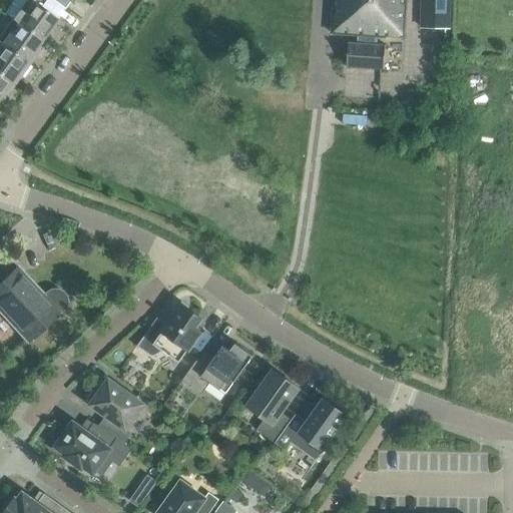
[(24,0),(11,19),(42,41),(57,19),(40,7),(45,0),(24,0)]
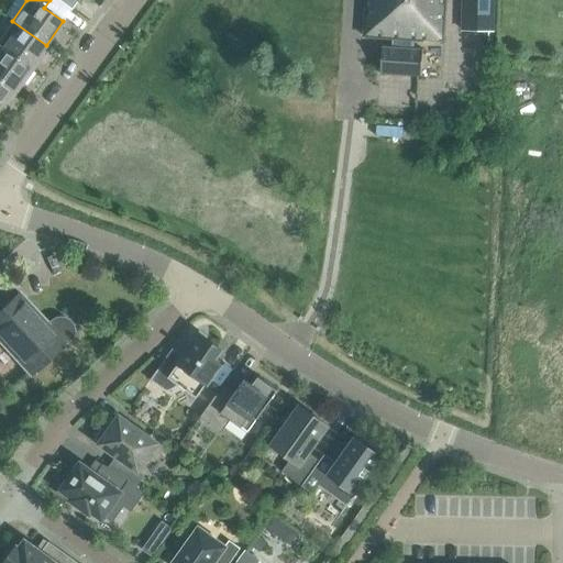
[(57,0),(70,9),(76,0),(57,0)]
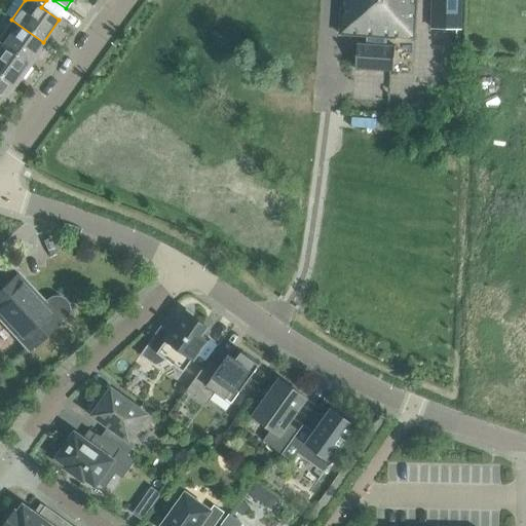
[(341,0),(339,34),(367,36),(367,43),(358,42),(358,44),(355,69),(392,72),(395,46),(395,45),(386,45),(387,37),(396,38),(414,39),(416,0),(341,0)]
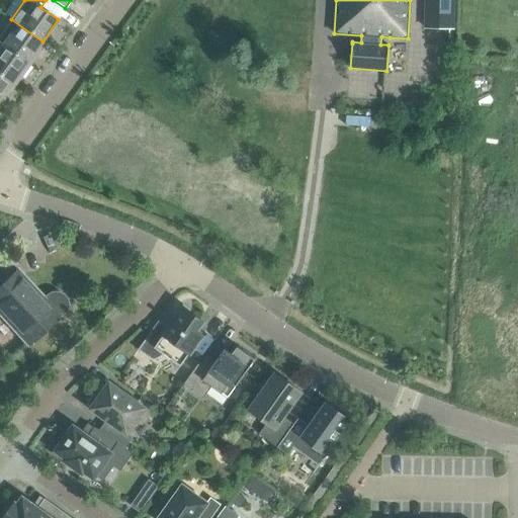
[(425,0),(425,26),(453,26),(453,0),(425,0)]
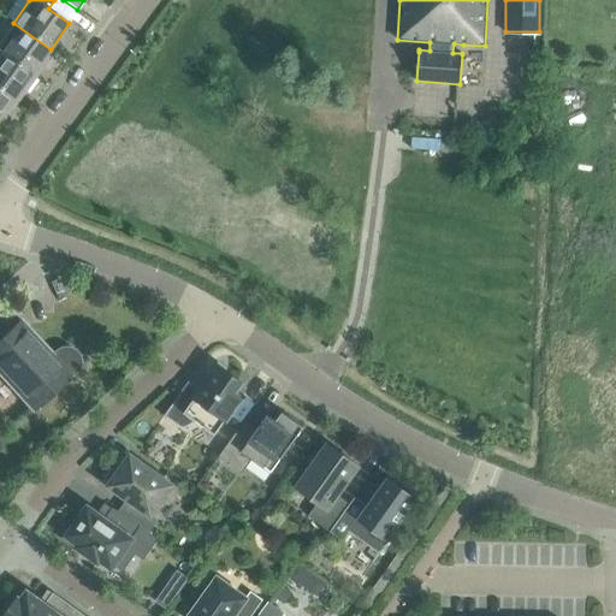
[(54,52),(51,49),(13,23),(0,41),(0,52),(31,75),(39,65),(42,67),(54,52)]
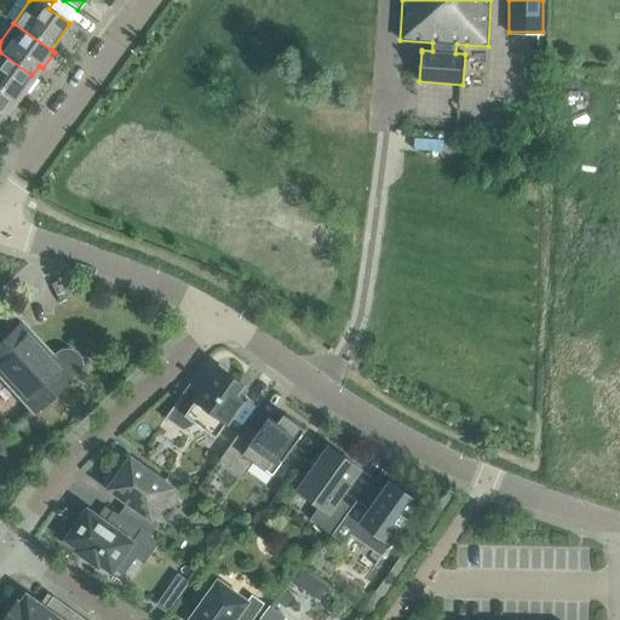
[(500,34),(499,49),(532,51),(533,35),(500,34)]
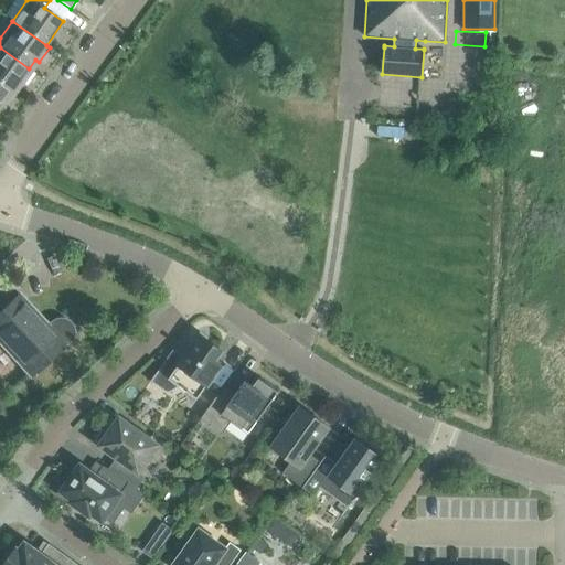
[(0,48),(0,83),(16,95),(32,71),(29,68),(0,48)]
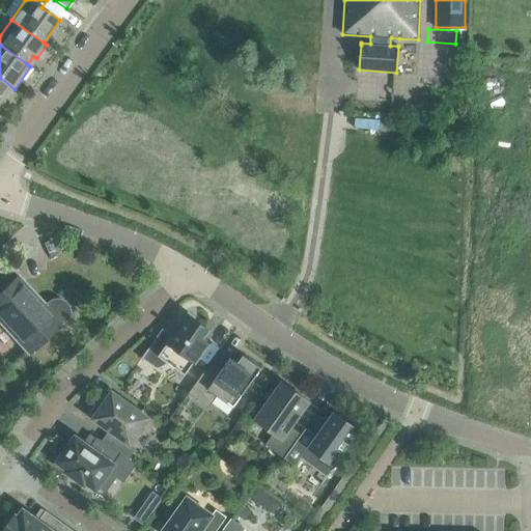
[(0,101),(2,100),(5,102),(15,89),(0,78),(0,101)]
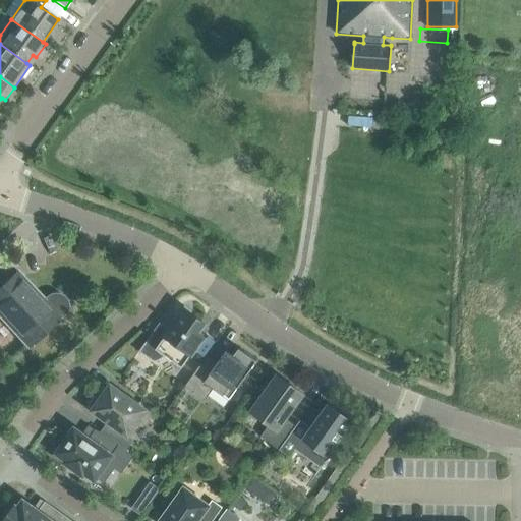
[(58,294),(57,294),(56,293),(54,293),(52,293),(50,294),(48,295),(47,296),(43,299),(16,271),(0,286),(0,317),(23,343),(33,336),(36,340),(63,314),(64,312),(65,312),(65,310),(66,309),(66,306),(66,305),(66,304),(66,302),(66,301),(65,300),(64,298),(63,298),(62,296),(60,295),(58,294)]
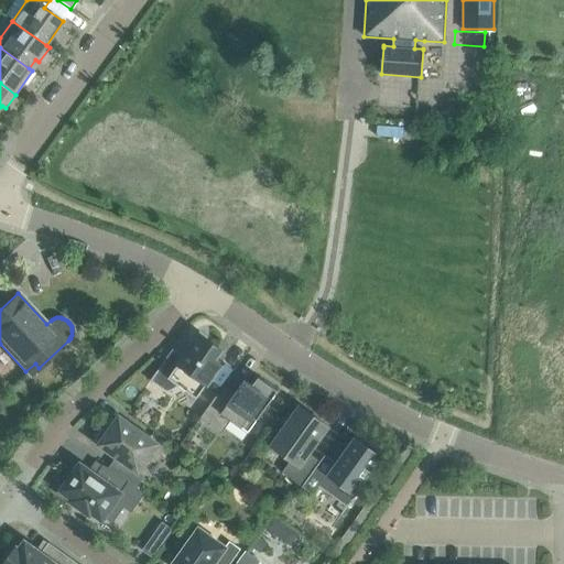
[(174,392),(192,405),(220,366),(214,361),(220,350),(206,340),(204,339),(203,338),(199,339),(198,339),(197,339),(195,342),(194,343),(184,357),(173,349),(150,381),(164,391),(166,392),(167,393),(171,393),(173,393),(174,392)]
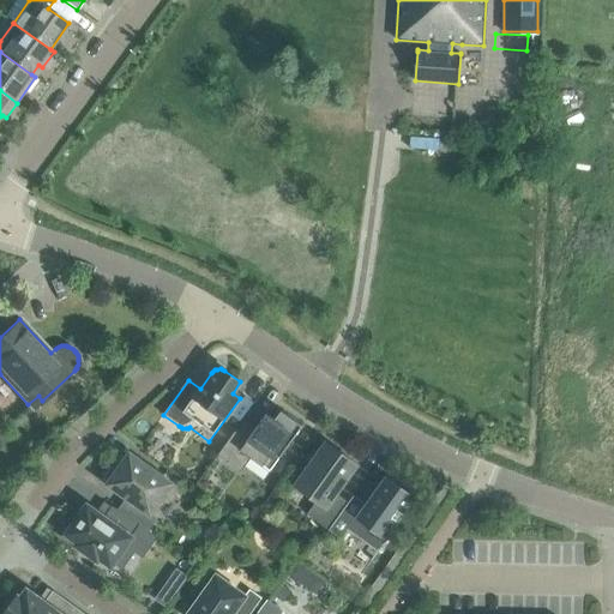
[(251,458),(271,473),(304,426),(282,411),(275,420),(268,414),(256,429),(244,420),(218,455),(241,471),(251,458)]
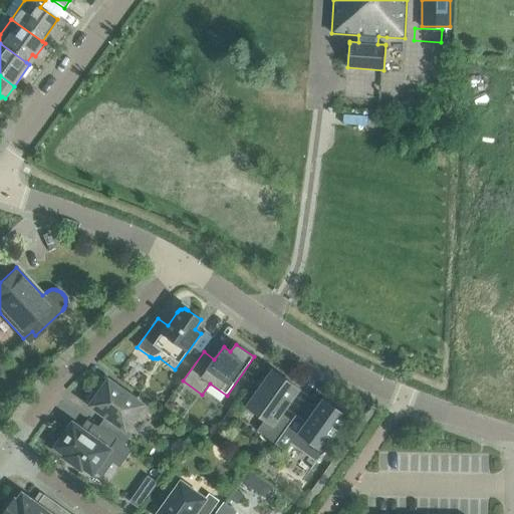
[(265,420),(257,431),(275,444),(291,421),(282,414),(299,390),(273,370),(248,407),(265,420)]
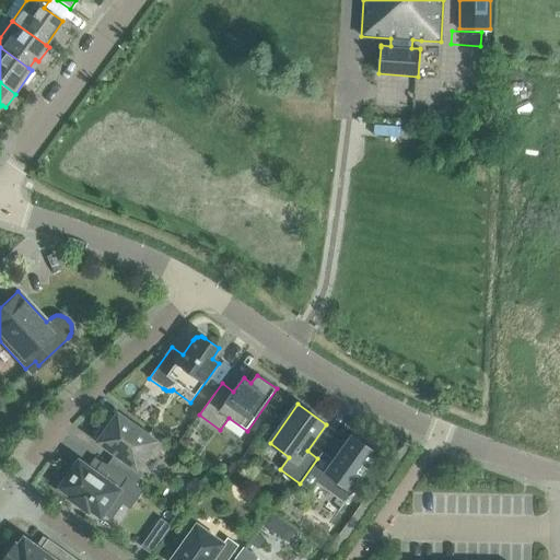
[(106,432),(103,436),(102,441),(100,443),(117,456),(109,466),(137,486),(144,475),(139,470),(159,443),(120,415),(109,429),(106,432)]
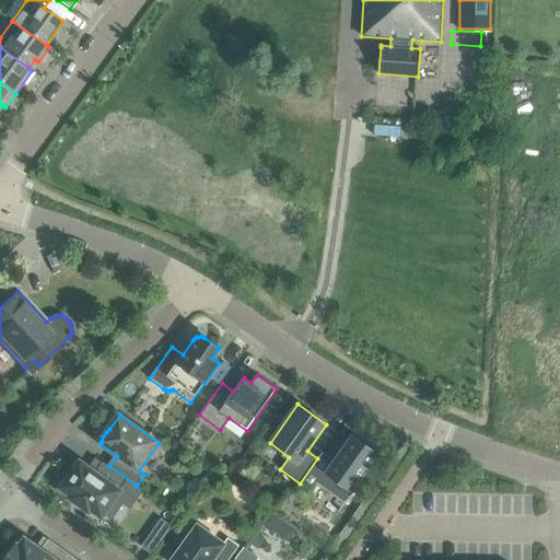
[(317,458),(300,483),(312,492),(317,485),(346,504),(381,454),(352,433),(334,461),(323,453),(317,458)]
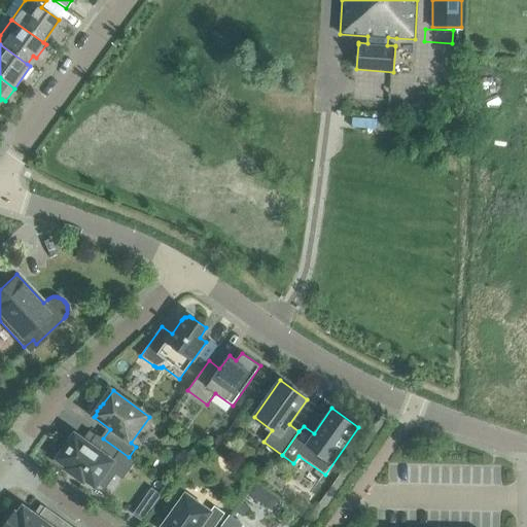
[(98,483),(105,489),(116,472),(109,467),(120,452),(97,435),(90,445),(75,434),(74,437),(71,435),(62,449),(64,451),(58,459),(70,468),(69,470),(81,480),(83,478),(96,486),(98,483)]
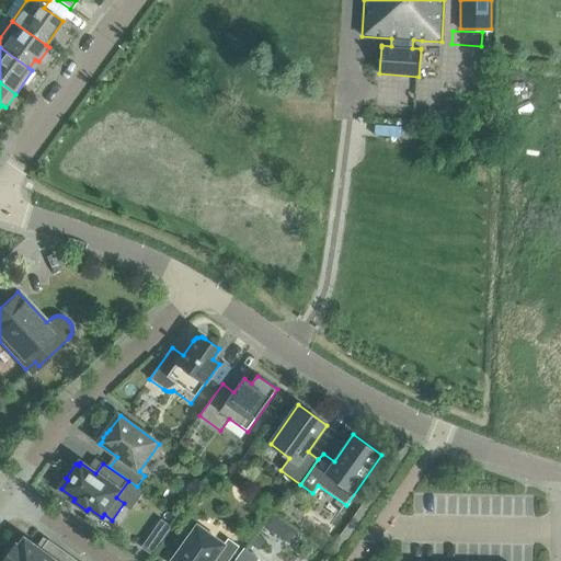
[(230,478),(241,485),(248,476),(237,468),(230,478)]
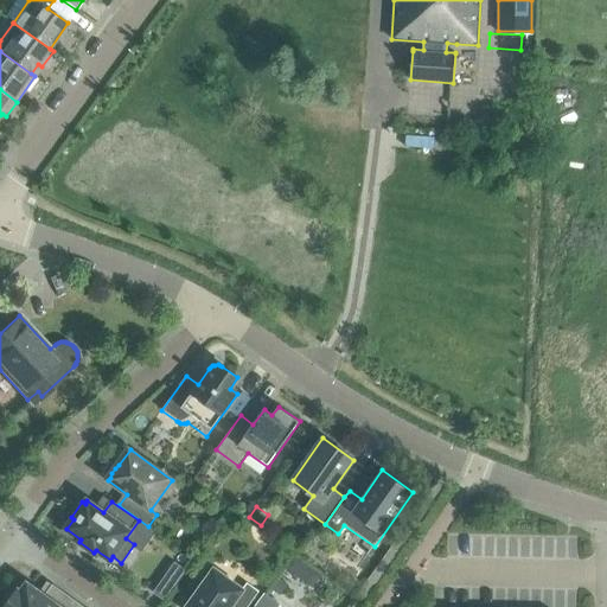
[(298,575),(307,562),(294,554),(285,566),(298,575)]
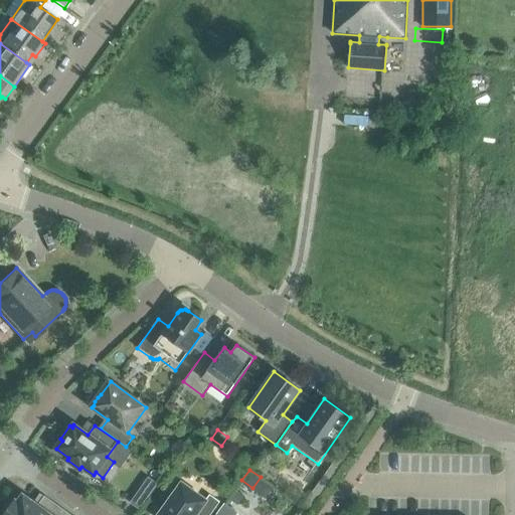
[(151,478),(157,482),(162,475),(156,471),(151,478)]
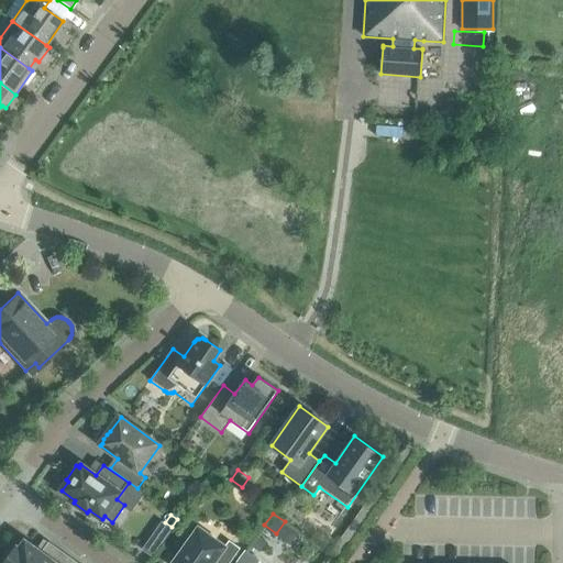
[(143,549),(152,555),(172,528),(163,521),(143,549)]
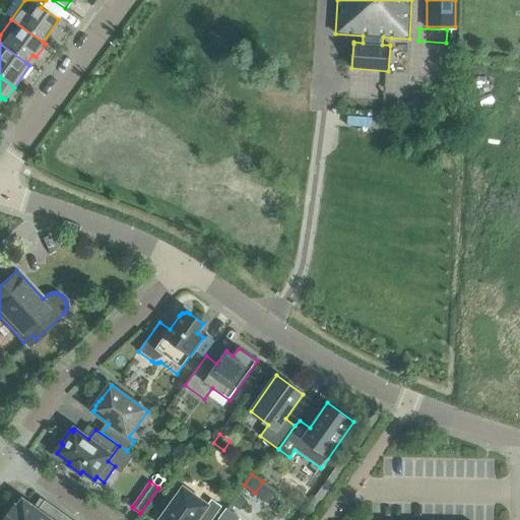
[(159,519),(212,519),(222,507),(211,500),(207,505),(184,488),(159,519)]
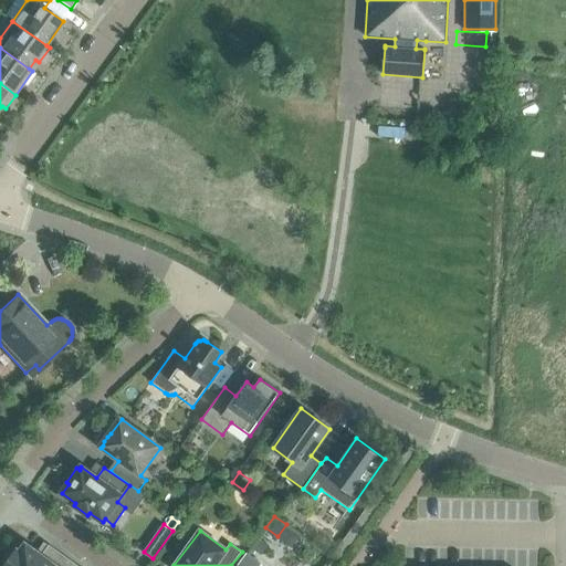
[(261,538),(253,548),(260,554),(268,544),(261,538)]
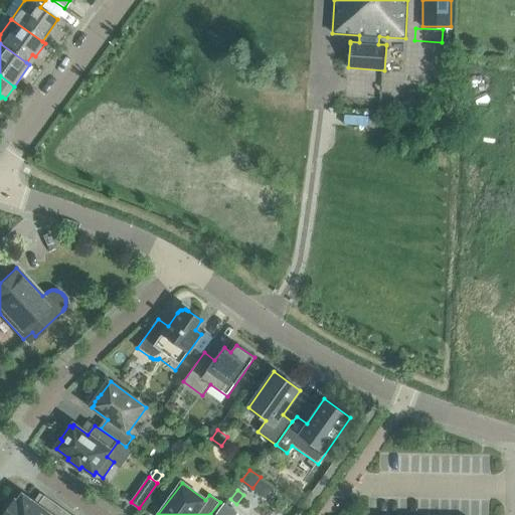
[(70,514),(44,496),(37,506),(23,495),(17,502),(16,501),(12,505),(10,504),(3,513),(5,514),(70,514)]
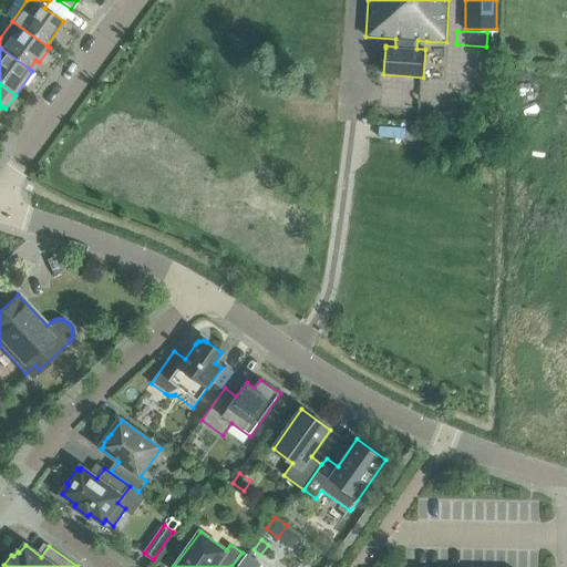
[(258,566),(260,565),(246,555),(237,566),(258,566)]
